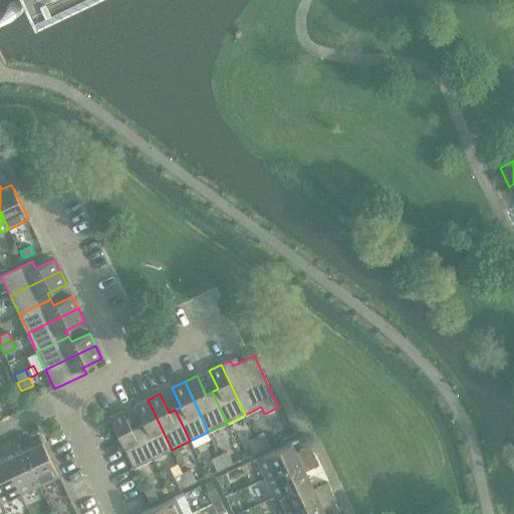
[(144,425),(138,427),(153,459),(172,450),(148,400),(135,406),(144,425)]
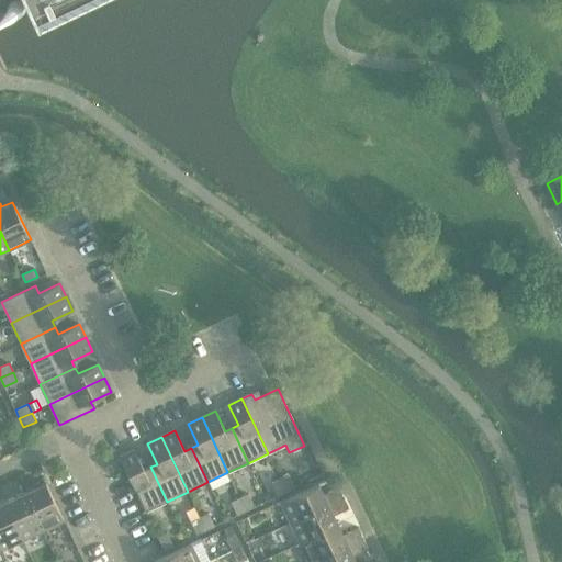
[(167,502),(150,467),(144,470),(134,450),(120,457),(146,512),(167,502)]
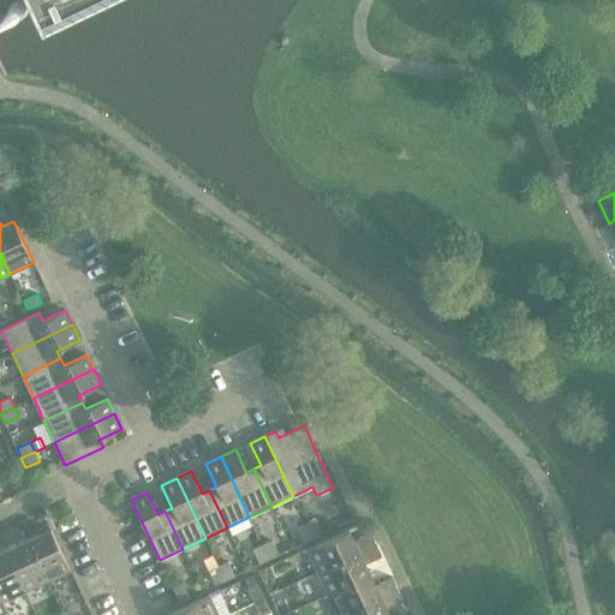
[(316,520),(306,524),(314,538),(323,533),(316,520)]
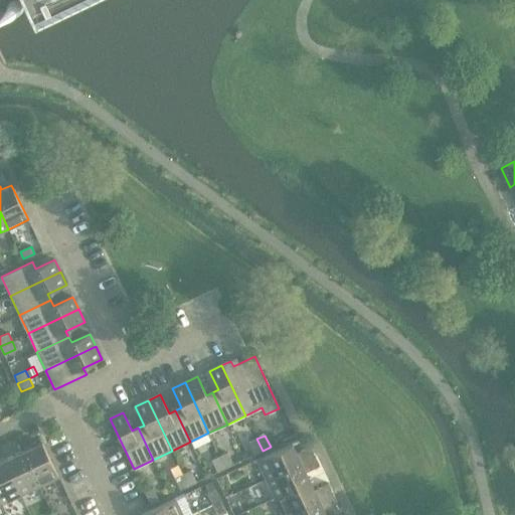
[(263,451),(256,439),(249,443),(254,455),(263,451)]
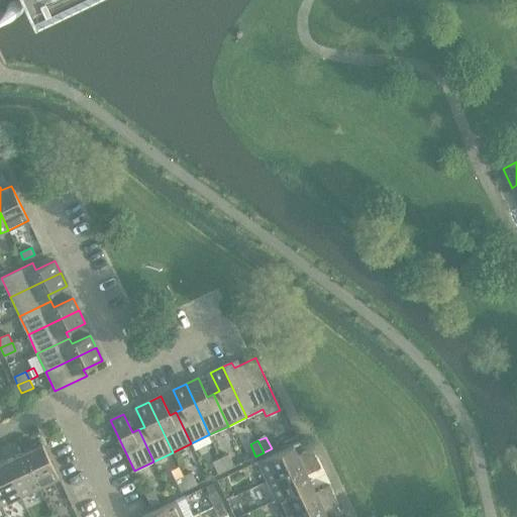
[(42,443),(23,453),(39,488),(59,479),(42,443)]
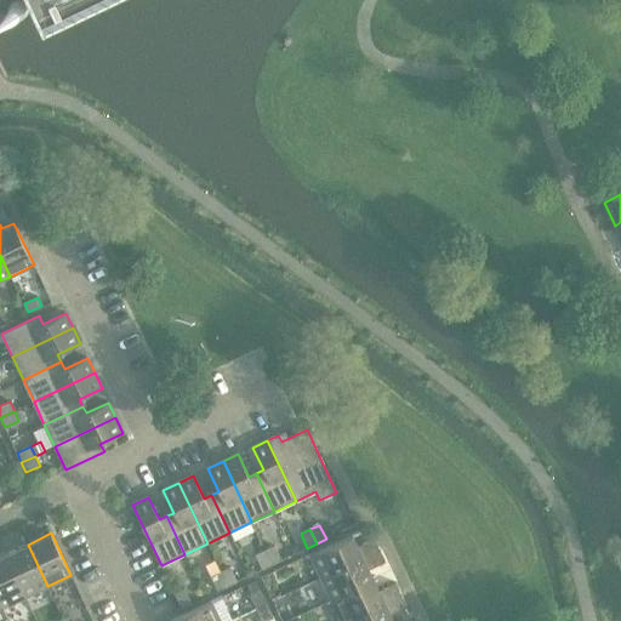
[(309,554),(322,577),(380,550),(375,537),(358,546),(352,535),(309,554)]
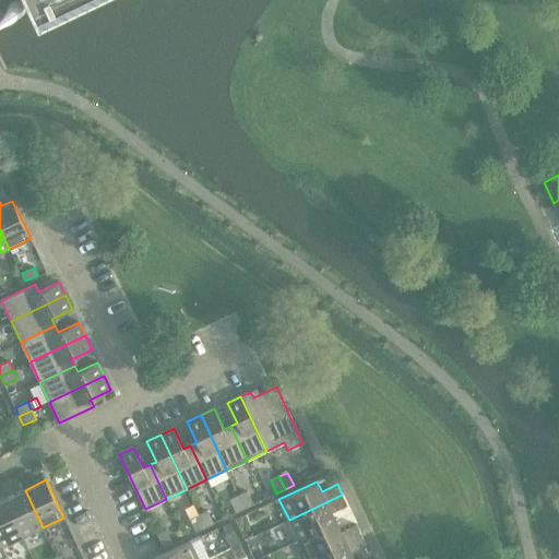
[(25,490),(4,499),(23,537),(43,527),(25,490)]
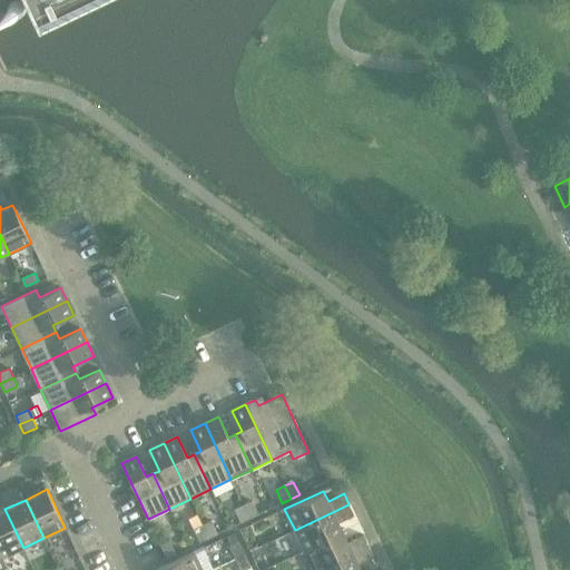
[(252,501),(244,505),(249,518),(258,514),(252,501)]
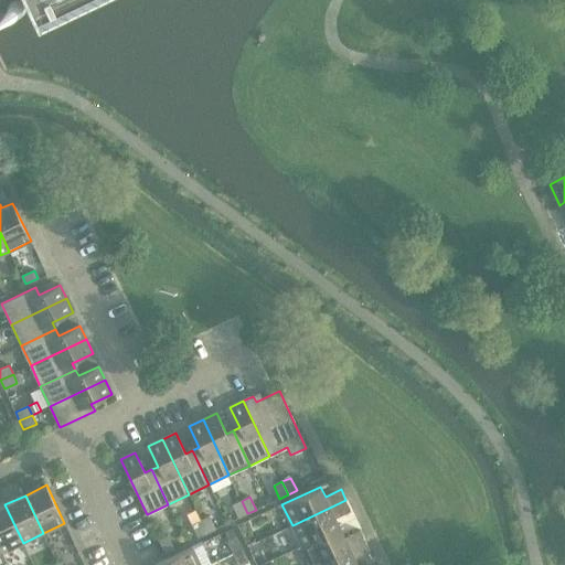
[(345,500),(292,525),(301,546),(340,528),(336,519),(351,511),(345,500)]
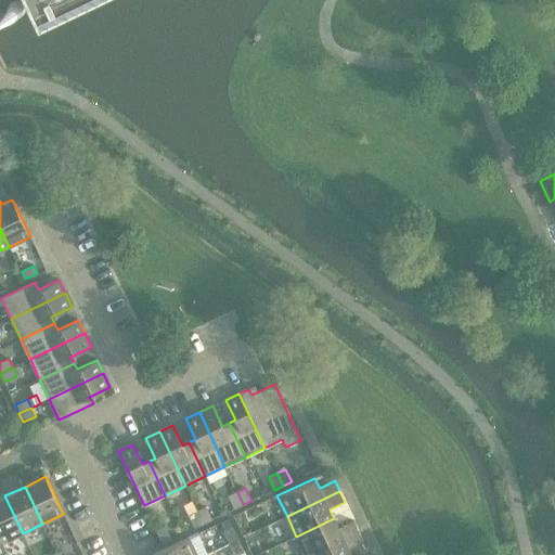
[(243,504),(237,492),(229,495),(234,508),(243,504)]
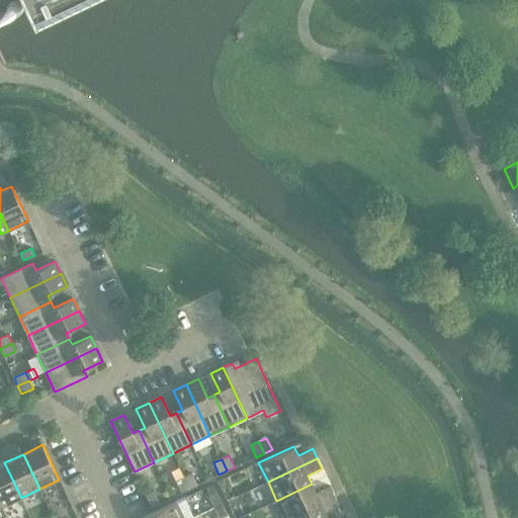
[(4,462),(0,464),(0,501),(2,507),(21,498),(4,462)]
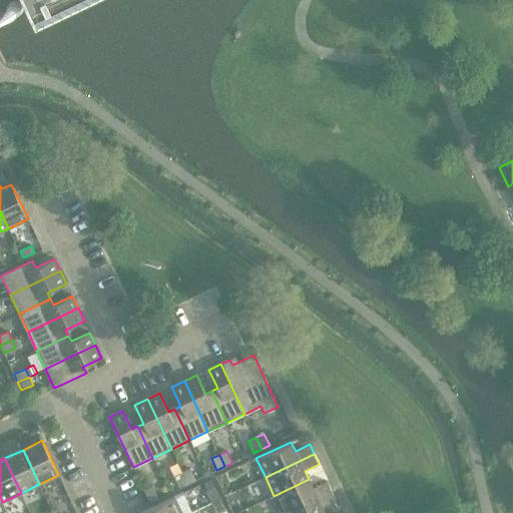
[(190,469),(182,472),(187,484),(195,480),(190,469)]
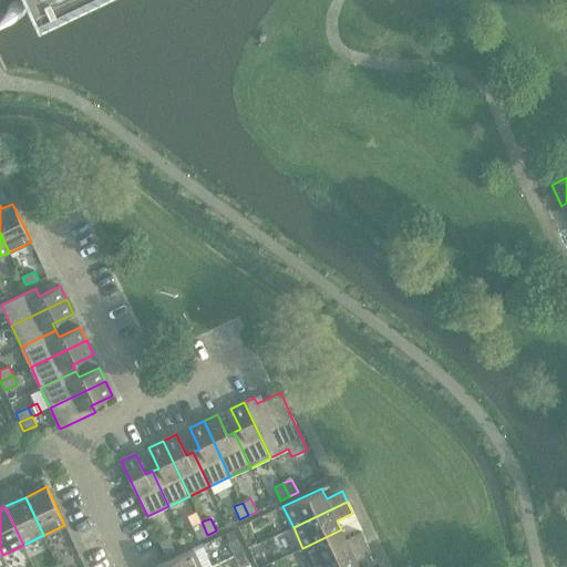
[(207,535),(202,522),(193,526),(199,539),(207,535)]
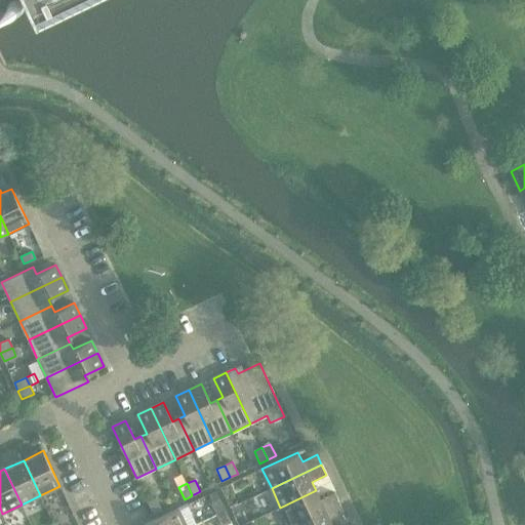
[(316,490),(280,508),(288,524),(291,524),(339,502),(334,492),(320,499),(316,490)]
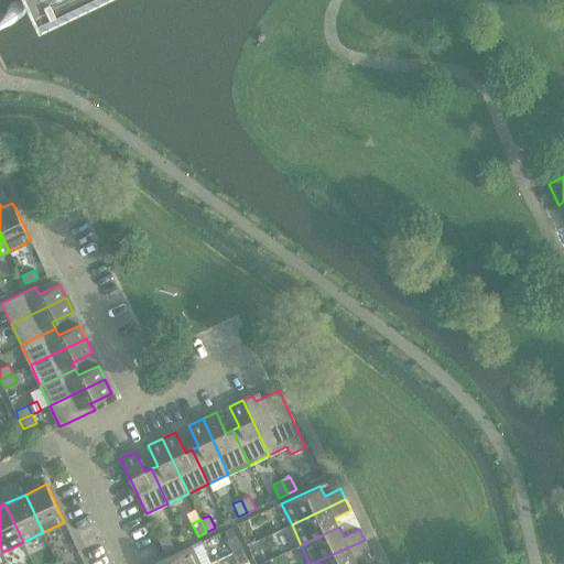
[(159,539),(165,552),(174,548),(167,534),(159,539)]
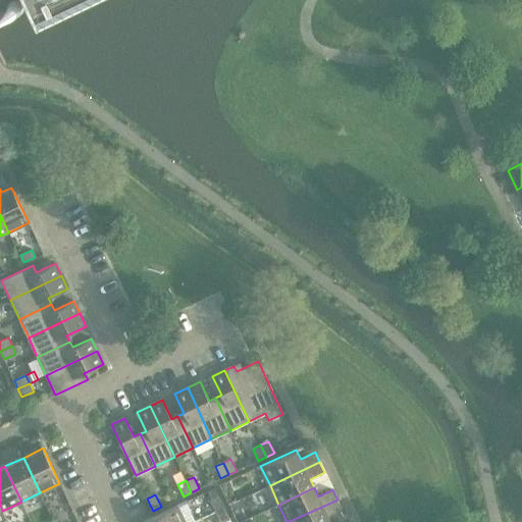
[(210,500),(216,512),(224,508),(218,496),(210,500)]
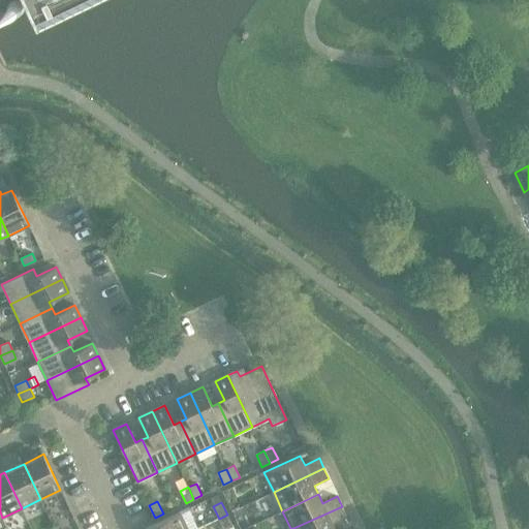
[(342,506),(293,528),(334,528),(332,523),(346,516),(342,506)]
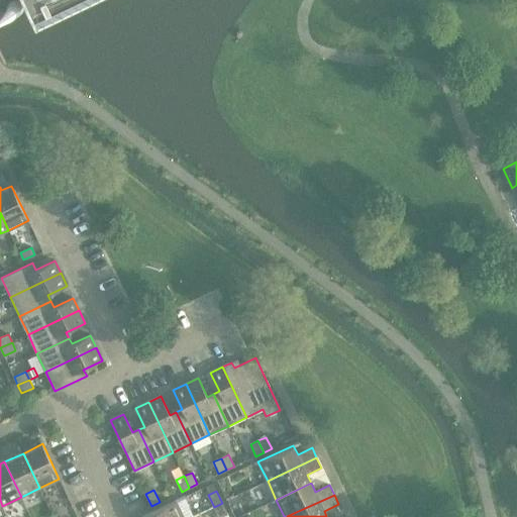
[(141,516),(191,516),(193,516),(184,498),(186,497),(186,496),(141,516)]
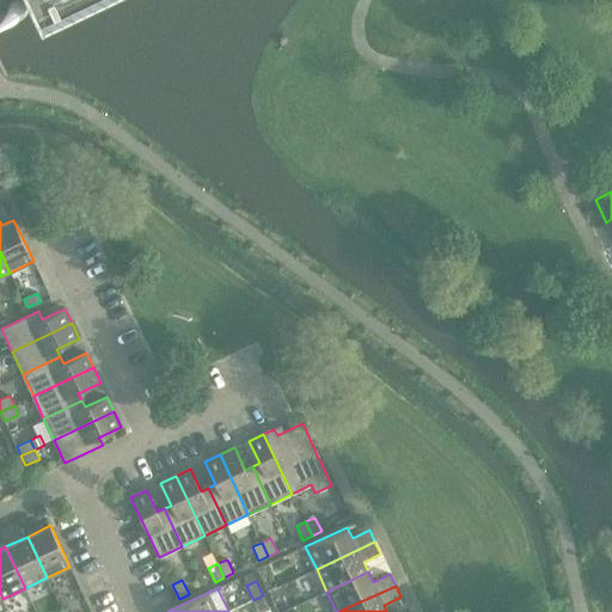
[(263,595),(254,600),(258,611),(262,611),(269,609),(263,595)]
